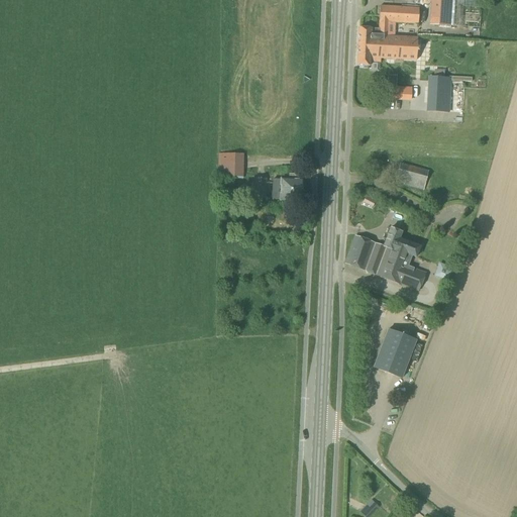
[(449,26),(450,0),(442,0),(441,26),(449,26)]
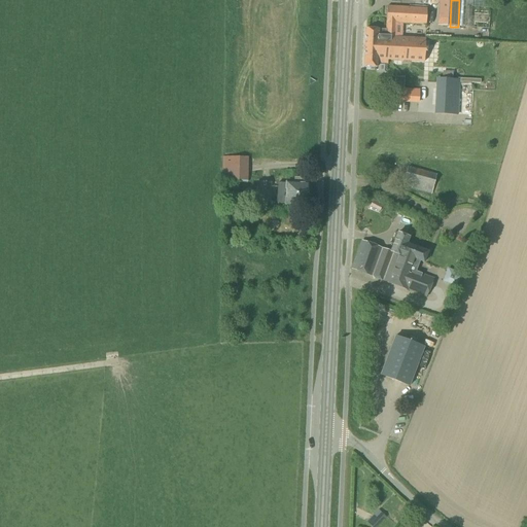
[(395,38),(401,38),(402,24),(426,25),(427,9),(387,7),(385,34),(379,34),(379,29),(365,29),(364,51),(377,53),(377,47),(383,47),(385,46),(385,44),(388,44),(388,38),(395,38)]
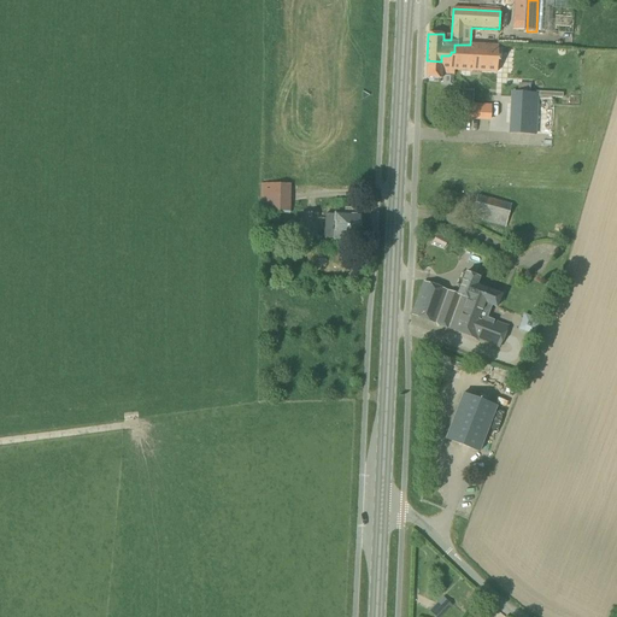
[(470,45),(463,45),(454,45),(454,52),(451,52),(451,54),(448,56),(441,56),(441,62),(427,60),(425,78),(441,80),(441,75),(454,75),(454,71),(497,74),(498,46),(470,45)]
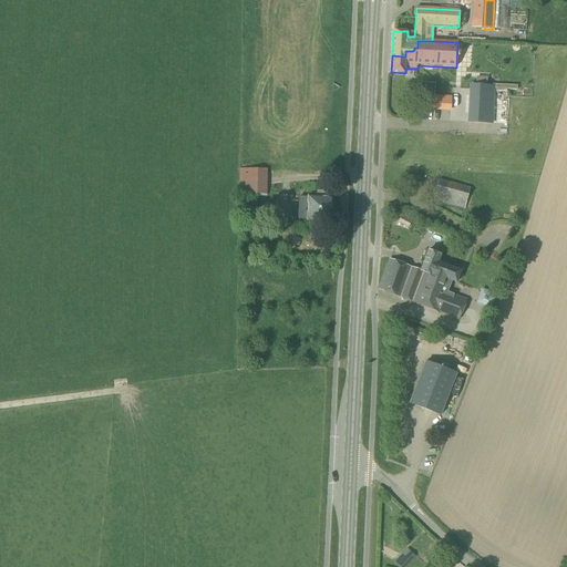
[(426,102),(426,110),(451,111),(452,96),(434,95),(435,83),(424,82),(423,102),(426,102)]
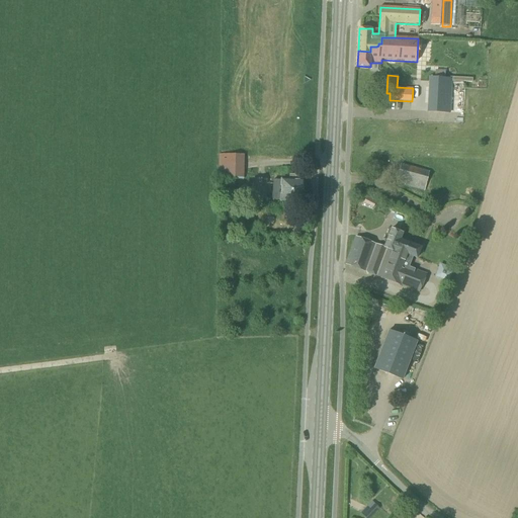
[(448,85),(430,84),(429,115),(447,116),(448,85)]
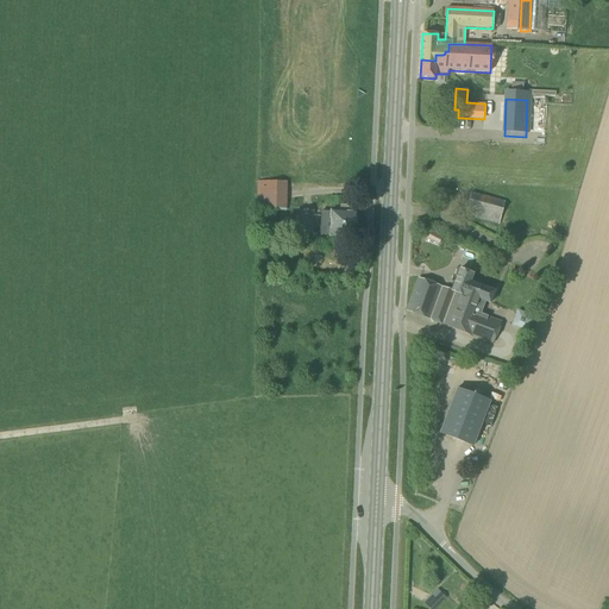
[(498,225),(504,202),(472,193),(465,215),(498,225)]
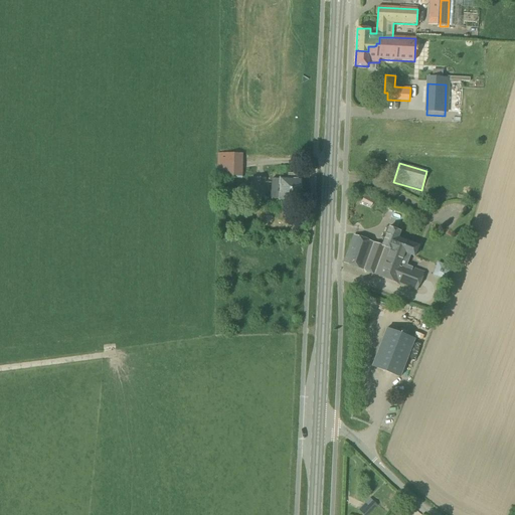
[(300,180),(300,174),(288,173),(288,179),(280,178),(280,179),(272,178),(271,197),(279,198),(279,199),(300,200),(301,192),(302,192),(303,182),(301,182),(301,180),(300,180)]
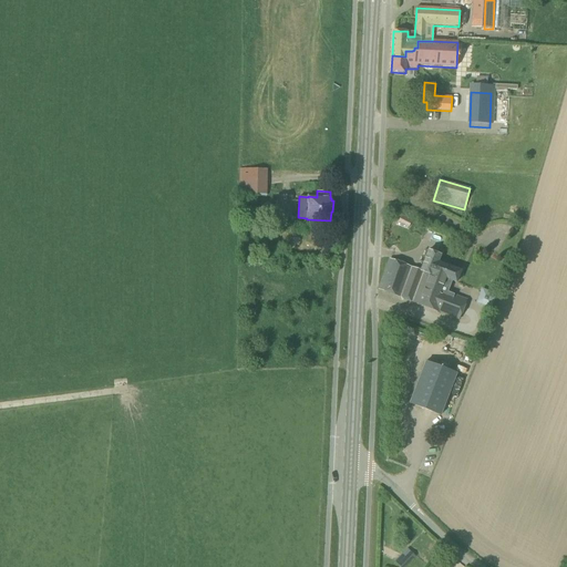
[(290,217),(291,196),(280,196),(279,217),(290,217)]
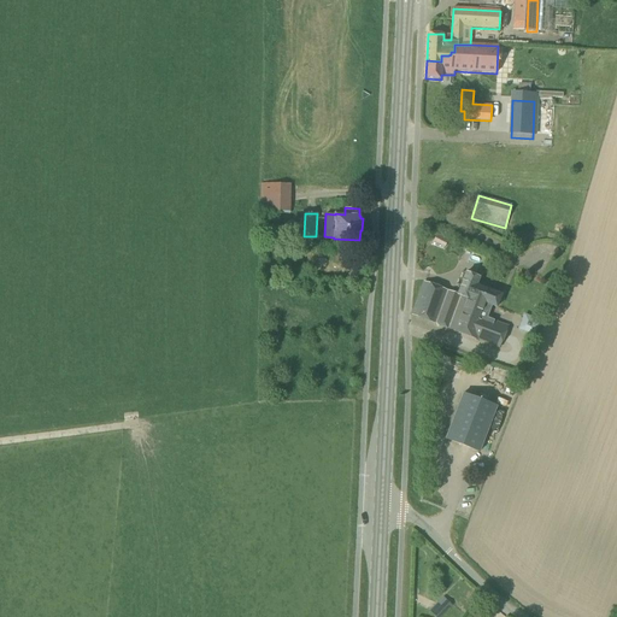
[(497,309),(500,294),(477,286),(480,278),(465,272),(457,294),(423,282),(411,315),(448,329),(499,347),(507,327),(487,318),(491,307),(497,309)]
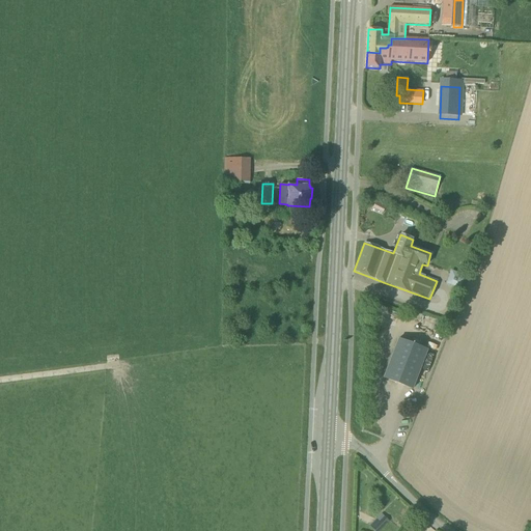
[(465,276),(451,271),(446,284),(459,289),(465,276)]
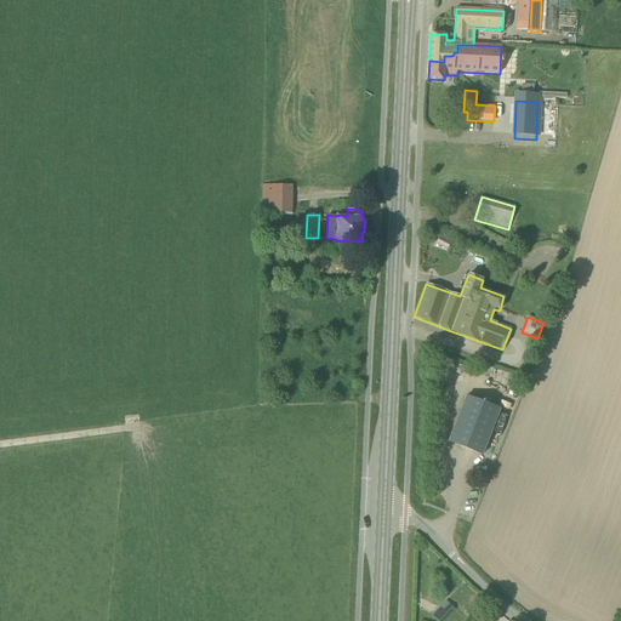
[(482,455),(500,410),(466,397),(449,442),(482,455)]
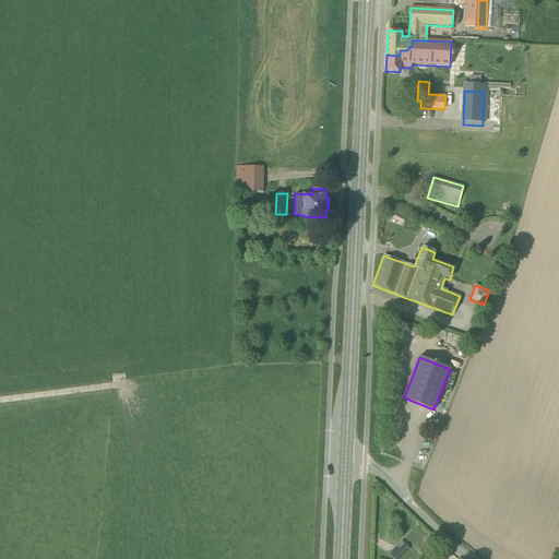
[(393,558),(400,558),(409,549),(401,540),(388,554),(393,558)]
